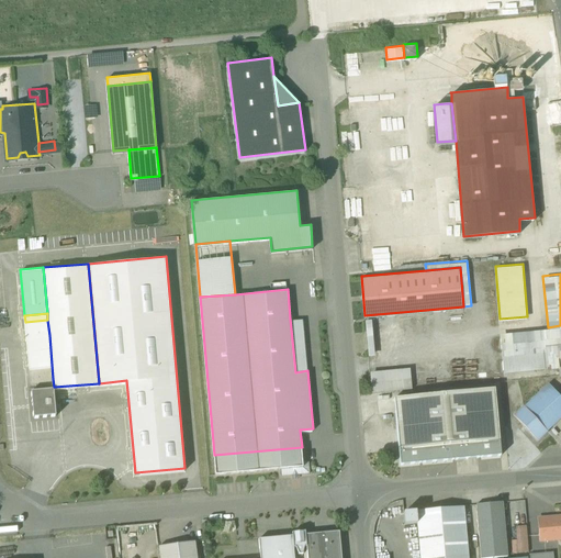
[(303,317),(290,319),(295,372),(307,370),(303,317)]
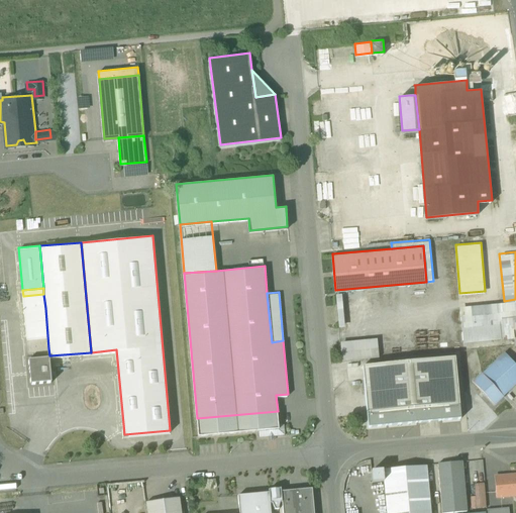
[(336,293),(339,325),(345,325),(342,292),(336,293)]
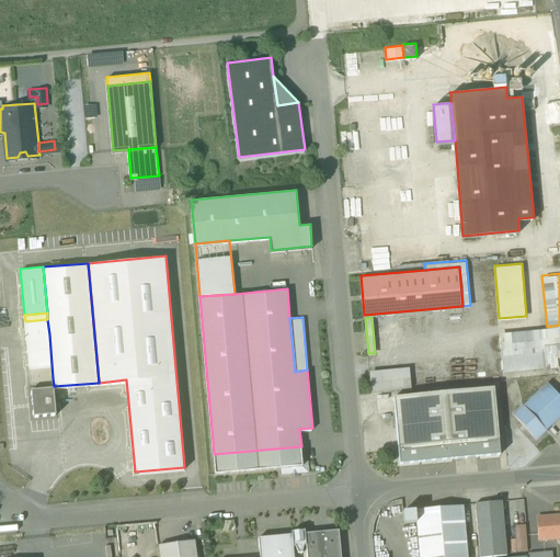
[(49,334),(47,319),(25,321),(26,336),(27,336),(49,334)]
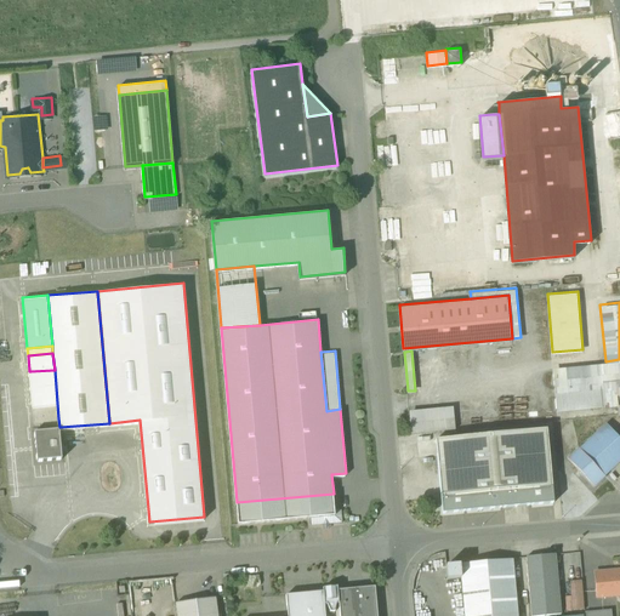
[(557,410),(607,405),(603,366),(619,364),(619,359),(606,361),(553,366),(557,410)]
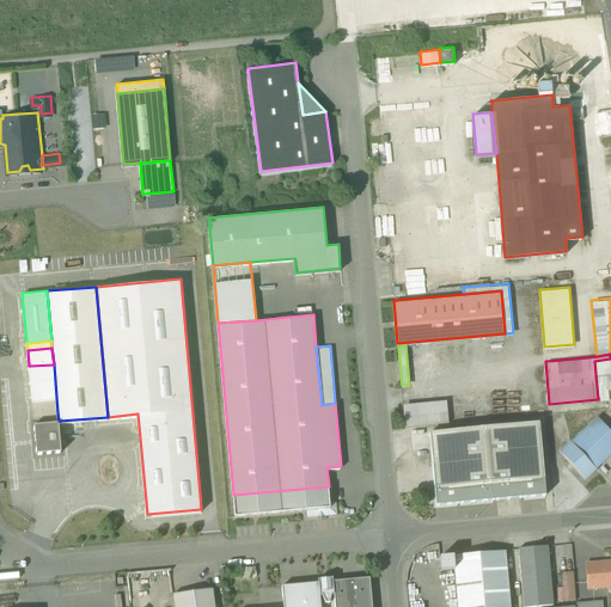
[(610,359),(594,361),(598,399),(609,398),(610,397),(610,359)]
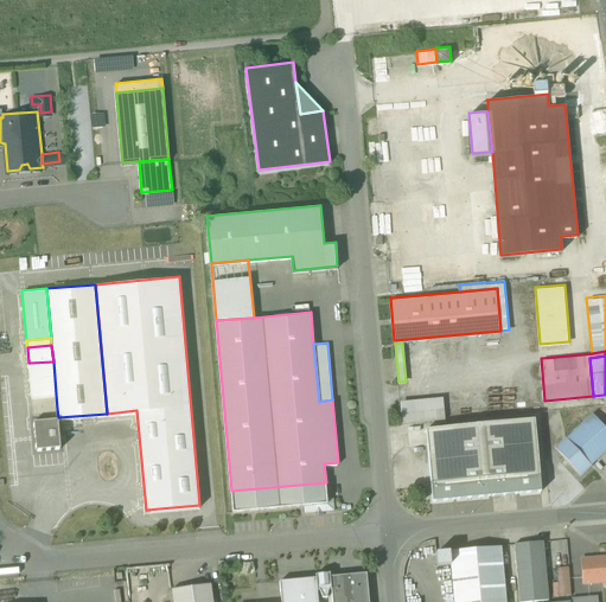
[(30,363),(32,396),(56,394),(53,362),(30,363)]
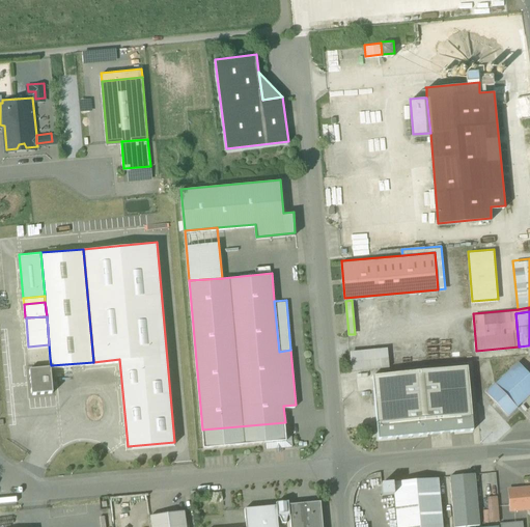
[(50,358),(49,344),(28,347),(29,360),(34,360),(50,358)]
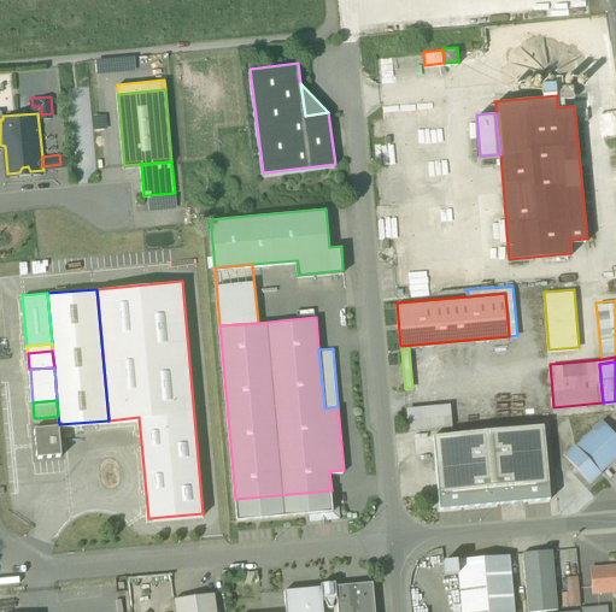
[(408,405),(409,428),(452,424),(450,401),(408,405)]
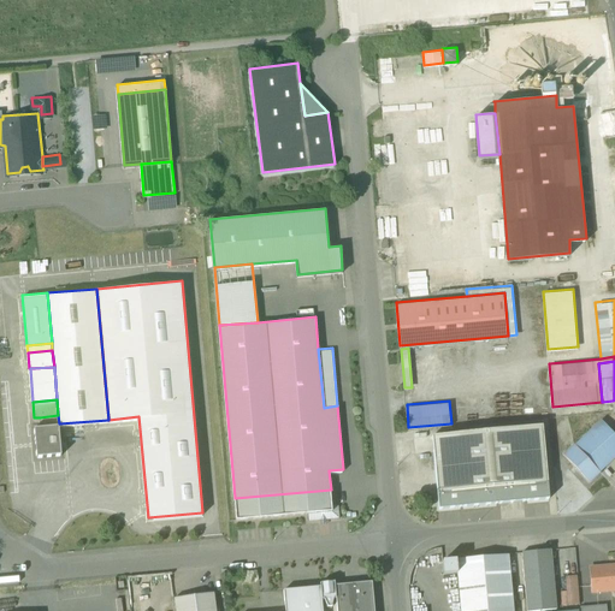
[(614,431),(602,416),(575,442),(601,468),(614,455),(614,431)]
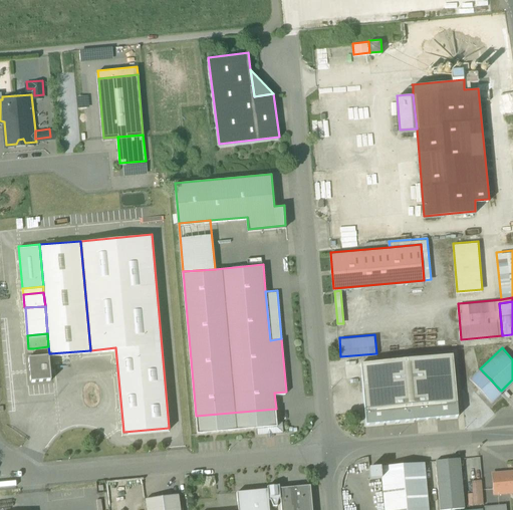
[(361,361),(365,410),(458,401),(453,352),(361,361)]
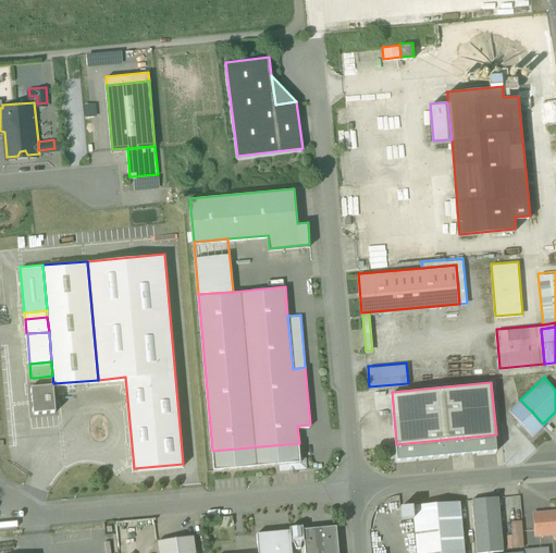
[(53,383),(37,384),(32,385),(34,412),(57,409),(53,383)]
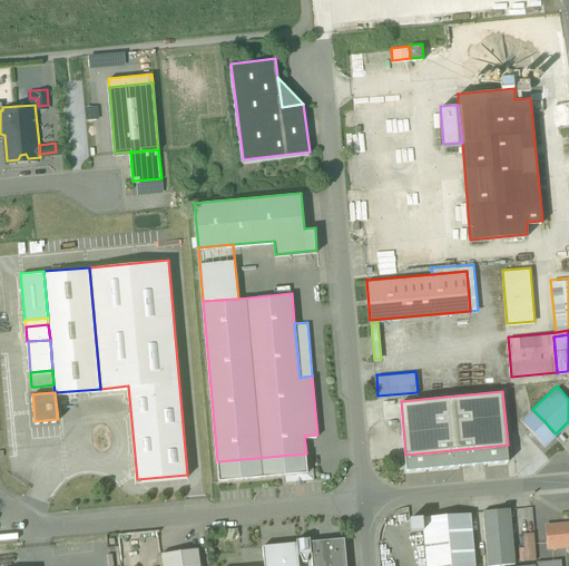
[(556,435),(556,433),(532,409),(531,409),(521,418),(546,445),(556,435)]
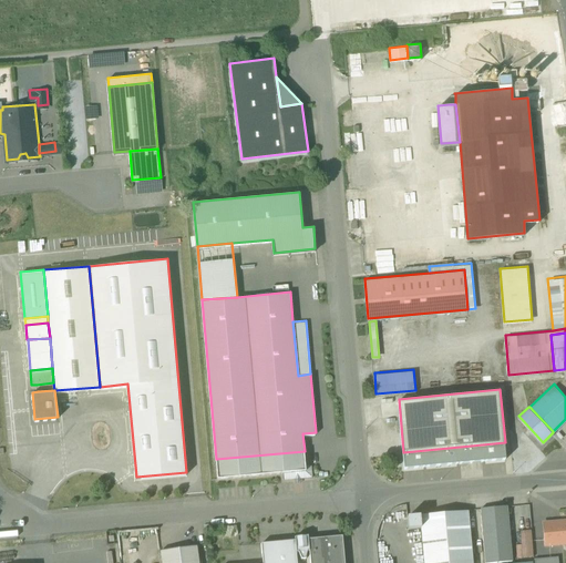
[(506,457),(505,442),(403,452),(404,466),(506,457)]
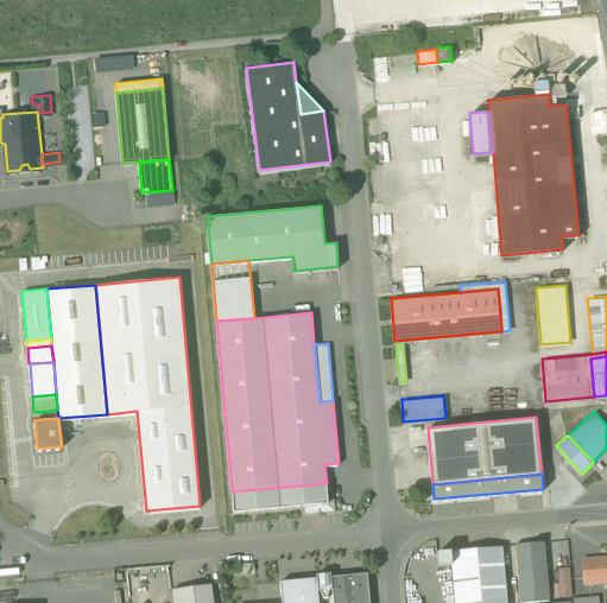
[(328,495),(327,483),(232,492),(234,511),(304,503),(328,501),(328,495)]
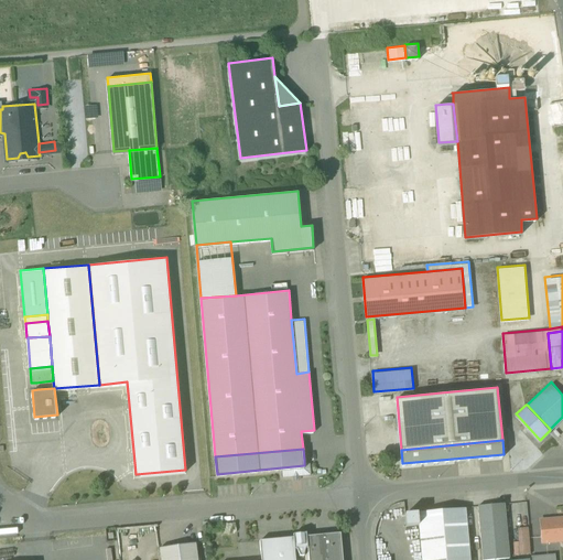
[(311,460),(304,460),(304,465),(282,467),(282,474),(312,472),(311,460)]
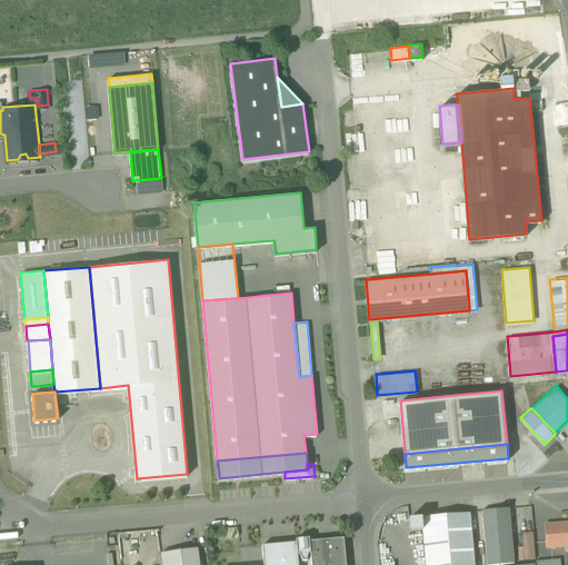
[(482,507),(488,563),(515,561),(509,505),(482,507)]
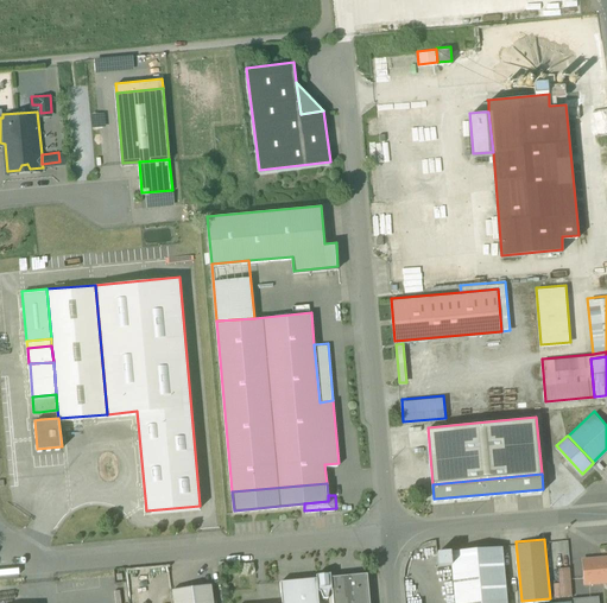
[(455,602),(506,602),(501,544),(437,550),(438,563),(453,562),(455,602)]
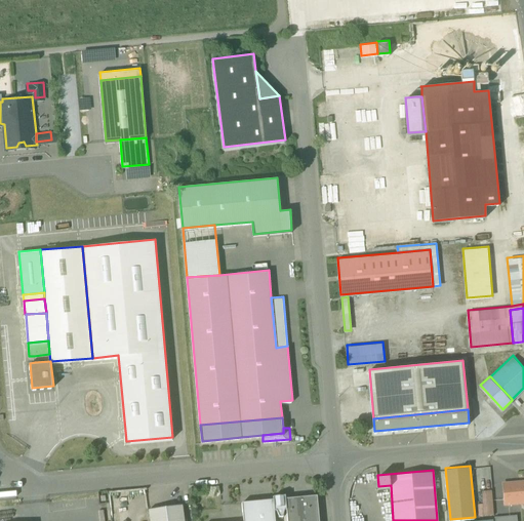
[(504,481),(505,502),(522,499),(520,480),(504,481)]
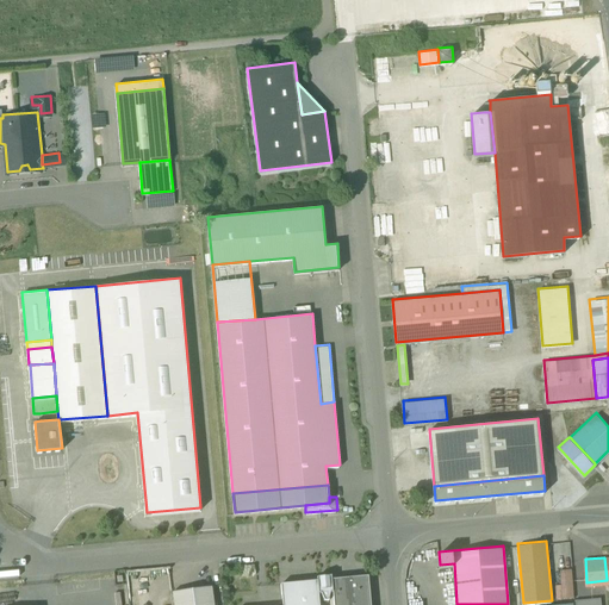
[(555,582),(558,597),(577,593),(572,565),(560,567),(563,581),(555,582)]
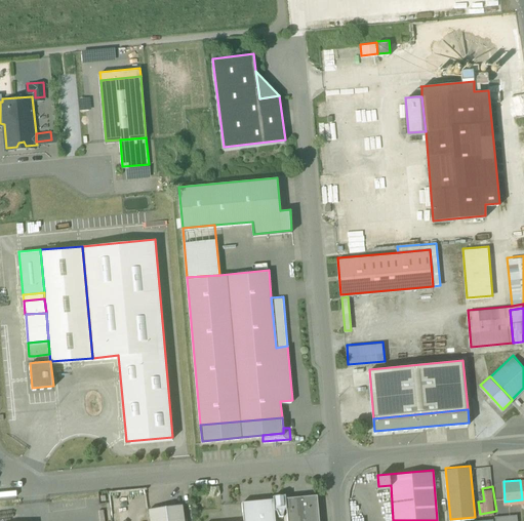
[(319,520),(317,493),(286,495),(287,507),(288,520),(319,520)]
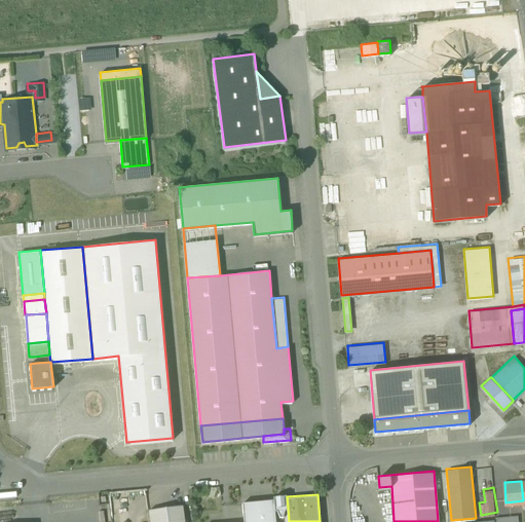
[(244,521),(275,521),(275,509),(277,509),(280,515),(284,515),(286,508),(288,508),(287,496),(274,498),(242,500),(245,521),(244,521)]
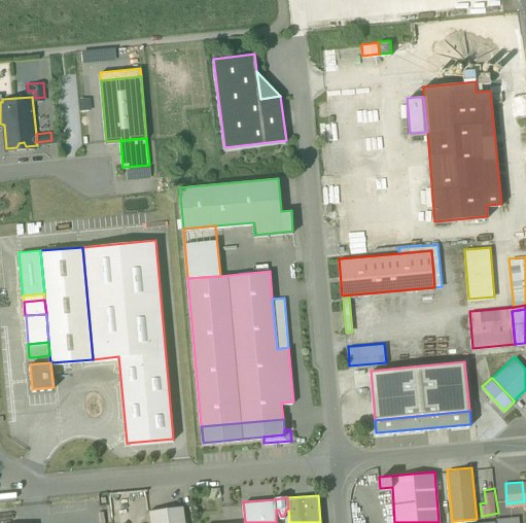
[(185,522),(183,503),(171,506),(150,509),(151,522),(185,522)]
